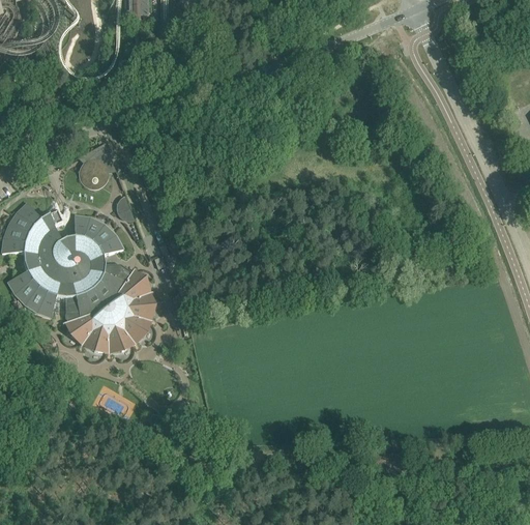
[(129,0),(129,1),(129,19),(135,19),(145,19),(145,0),(129,0)]
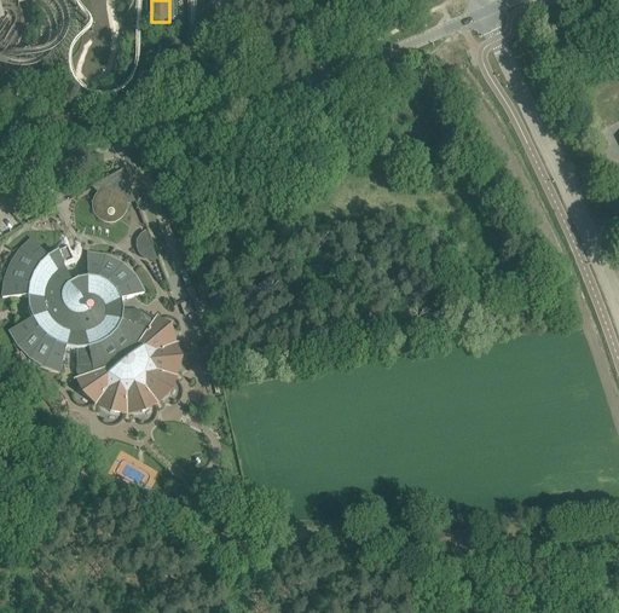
[(92,186),(97,191),(96,192),(94,195),(93,196),(92,197),(92,200),(92,201),(92,203),(92,204),(92,206),(92,208),(93,209),(93,212),(94,213),(96,214),(97,215),(98,217),(99,218),(100,218),(103,219),(105,220),(106,220),(109,220),(111,220),(113,220),(115,219),(116,219),(119,218),(120,215),(121,214),(122,213),(123,212),(125,210),(125,209),(125,208),(126,207),(126,204),(126,203),(126,202),(126,201),(131,201),(136,201),(122,166),(90,184),(92,186)]
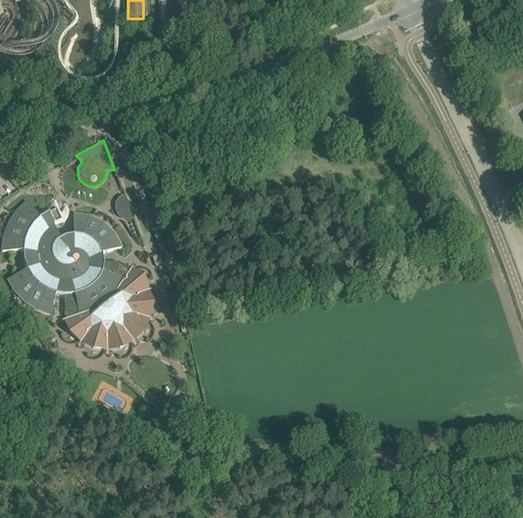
[(133,217),(124,193),(121,193),(117,196),(116,199),(114,203),(115,207),(117,213),(121,215),(124,217),(128,218),(131,217),(133,217)]
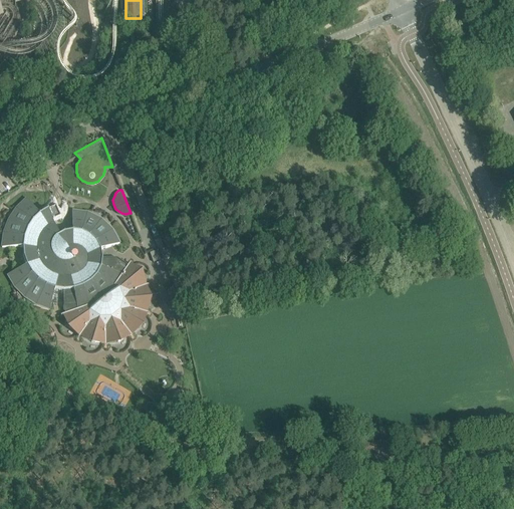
[(4,241),(2,243),(9,243),(22,243),(23,253),(26,261),(14,268),(8,270),(8,271),(10,271),(15,280),(15,282),(18,283),(24,290),(24,292),(25,293),(27,292),(35,297),(36,300),(39,299),(48,302),(49,305),(52,295),(52,294),(53,290),(54,285),(64,286),(73,286),(77,306),(79,303),(88,300),(91,301),(91,298),(100,293),(103,294),(103,291),(110,283),(113,283),(112,280),(117,271),(120,269),(113,267),(100,263),(101,255),(100,251),(100,246),(113,241),(119,239),(116,238),(111,229),(112,226),(109,226),(101,218),(101,215),(98,216),(88,212),(87,209),(84,210),(74,209),(72,207),(72,213),(72,214),(72,216),(72,221),(72,227),(64,229),(59,231),(53,217),(56,216),(57,216),(59,216),(61,216),(61,215),(62,215),(63,214),(64,212),(66,210),(68,207),(67,203),(67,199),(65,197),(62,196),(62,198),(61,200),(60,202),(59,204),(58,206),(56,208),(54,205),(55,203),(56,202),(57,202),(57,201),(58,201),(58,200),(58,199),(57,198),(57,197),(57,196),(56,195),(56,194),(55,193),(55,192),(54,192),(51,191),(49,194),(47,198),(41,205),(39,208),(39,209),(46,205),(47,206),(39,211),(38,209),(26,195),(26,198),(19,204),(16,204),(17,207),(11,215),(9,216),(10,219),(6,228),(4,229),(5,232),(4,241)]
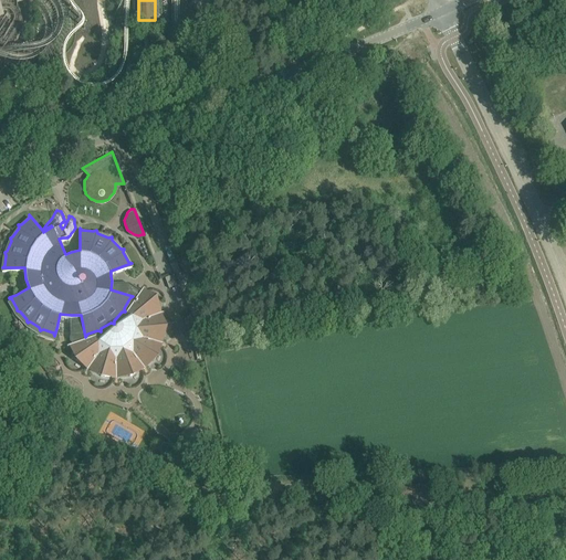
[(174,272),(165,274),(168,285),(177,282),(174,272)]
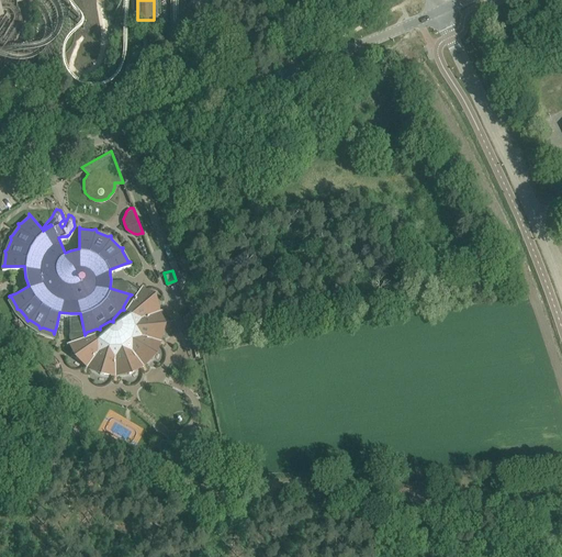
[(141,283),(139,287),(126,311),(114,323),(101,331),(86,336),(70,342),(67,343),(74,363),(88,369),(101,379),(115,376),(132,379),(144,365),(156,359),(160,340),(164,329),(159,310),(154,298),(143,286),(141,283)]
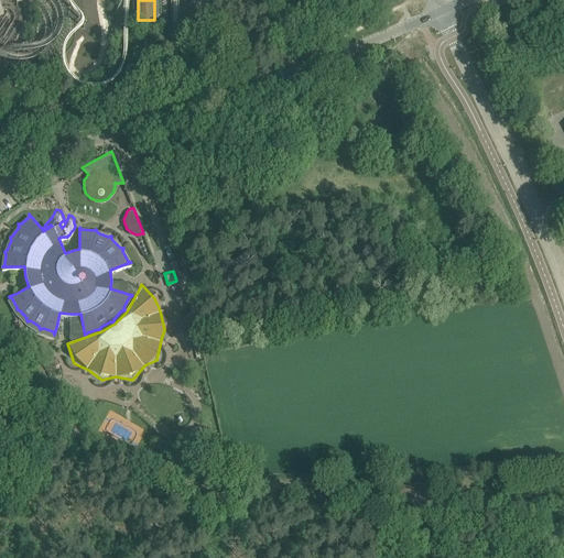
[(185,335),(197,330),(190,313),(177,317),(185,335)]
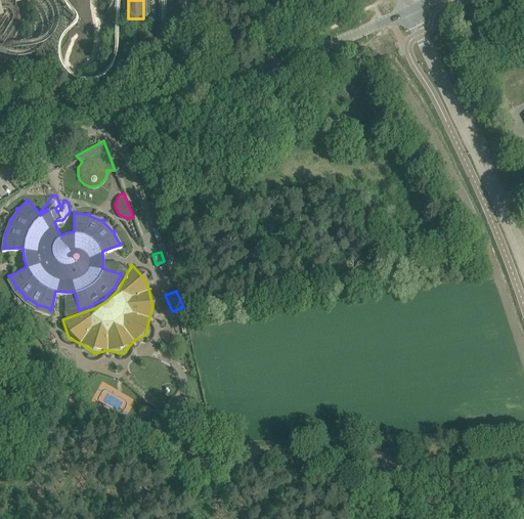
[(180,403),(176,404),(170,411),(168,413),(168,416),(170,419),(173,419),(176,418),(184,409),(184,406),(183,404),(180,403)]
